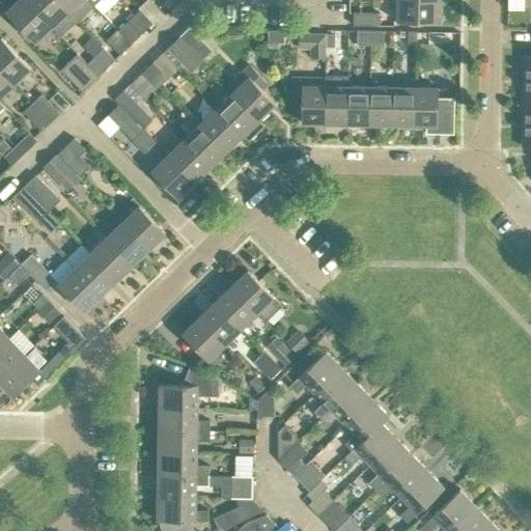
[(52,27),(26,0),(18,0),(5,11),(35,43),(52,27)]
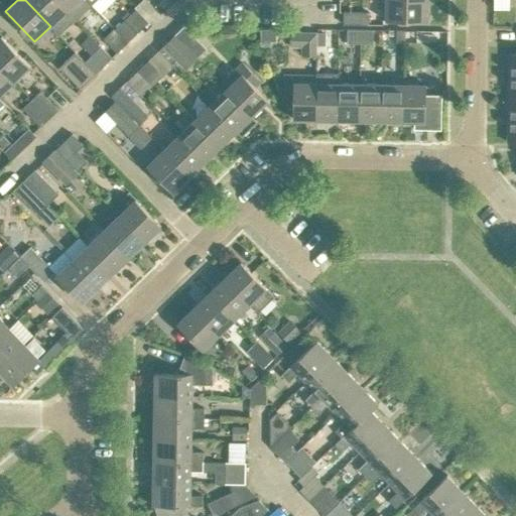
[(55,0),(25,0),(50,26),(58,35),(75,20),(55,0)]
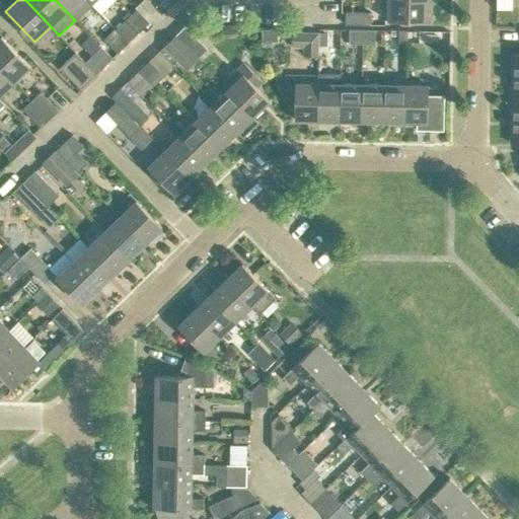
[(86,0),(56,0),(75,20),(90,5),(91,6),(91,5),(86,0)]
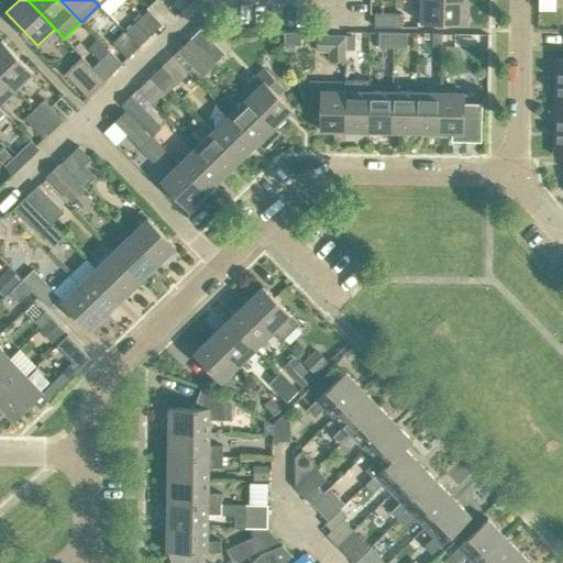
[(466,0),(420,0),(420,23),(466,23),(466,0)]
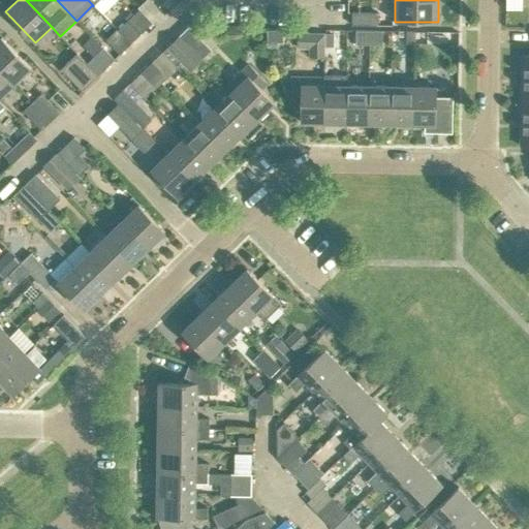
[(139,9),(133,14),(147,28),(152,23),(139,9)]
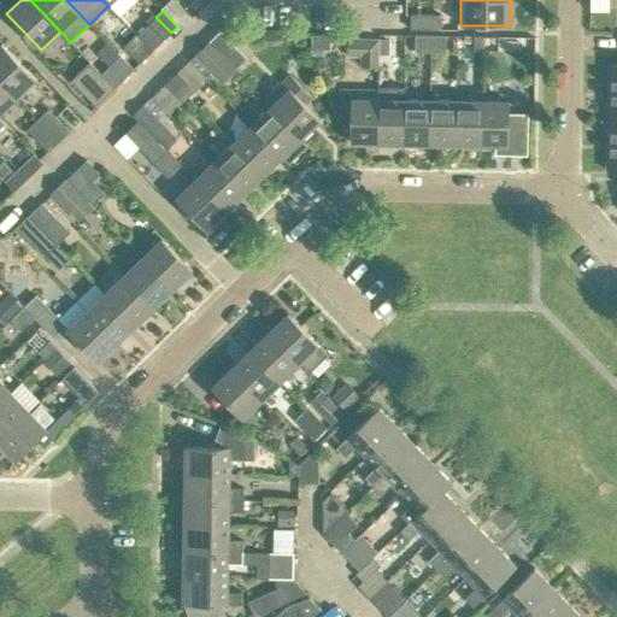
[(410,29),(441,30),(441,15),(411,15),(410,29)]
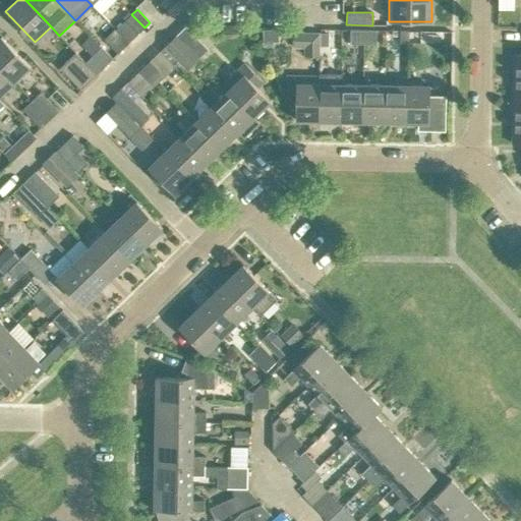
[(131,14),(116,30),(128,43),(145,27),(131,14)]
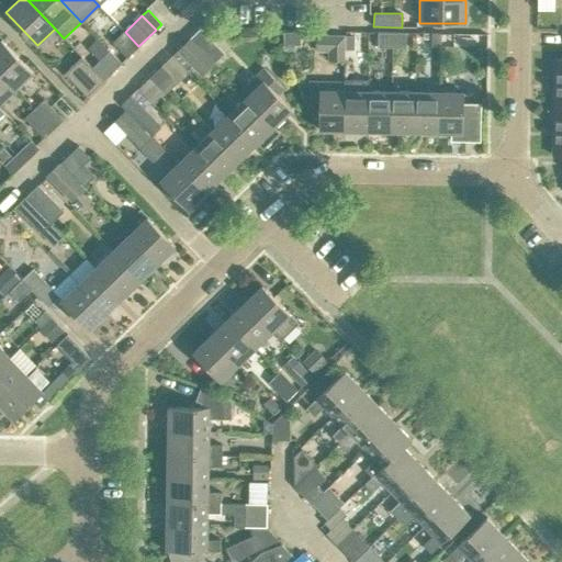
[(200,27),(189,38),(214,64),(224,53),(200,27)]
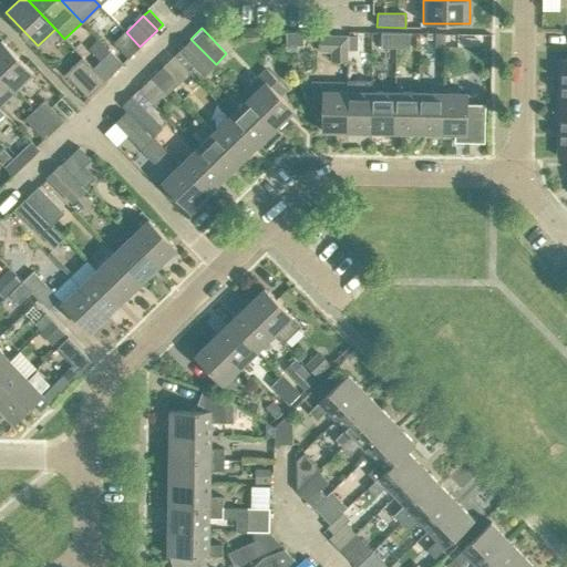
[(140,47),(126,32),(125,32),(115,43),(129,58),(140,47)]
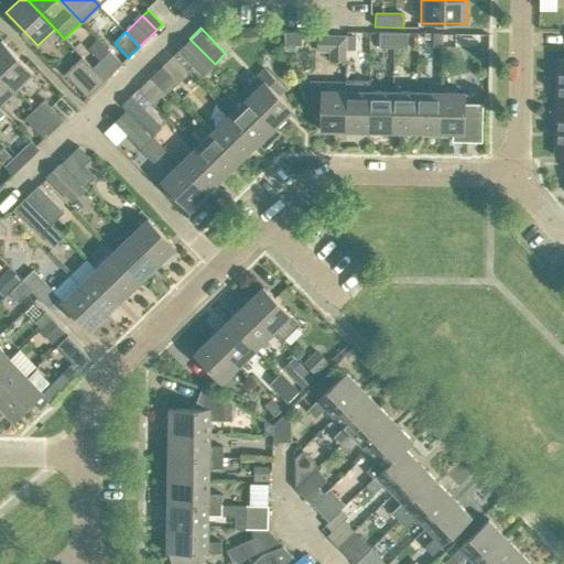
[(303,46),(303,32),(284,32),(284,46),(303,46)]
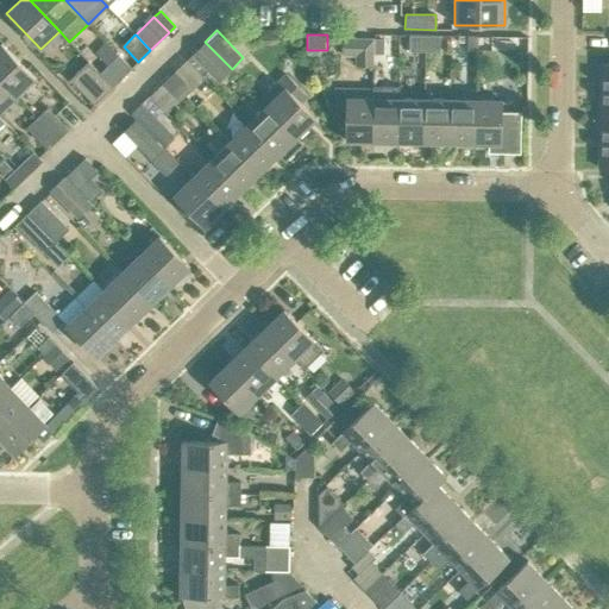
[(426,35),(426,50),(434,50),(435,36),(426,35)]
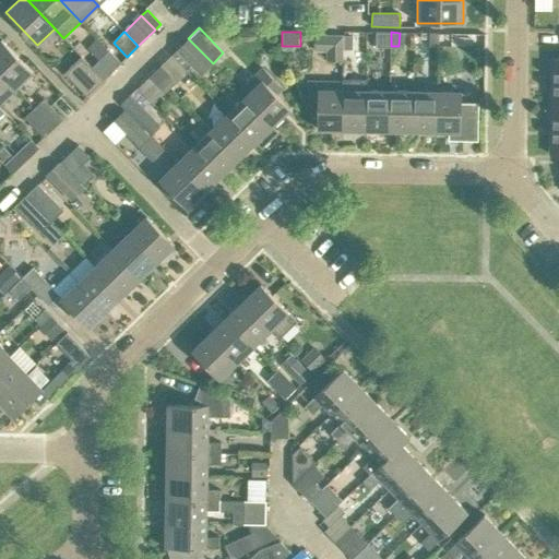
[(429,46),(438,47),(438,33),(429,33),(429,34),(429,39),(429,46)]
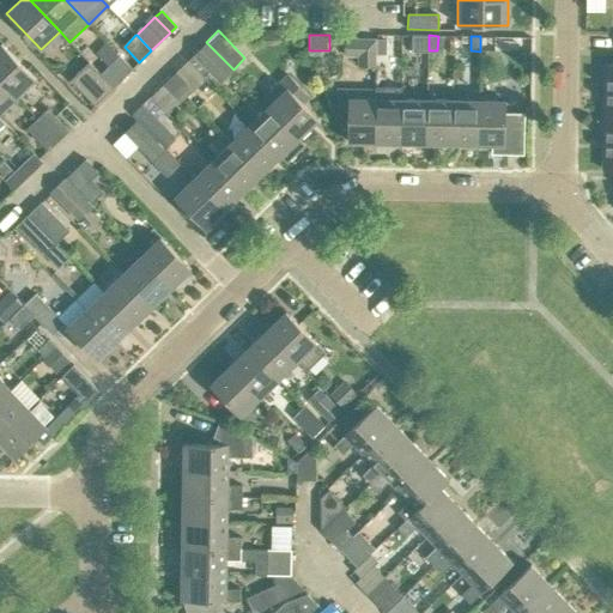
[(387,54),(387,40),(376,40),(376,54),(387,54)]
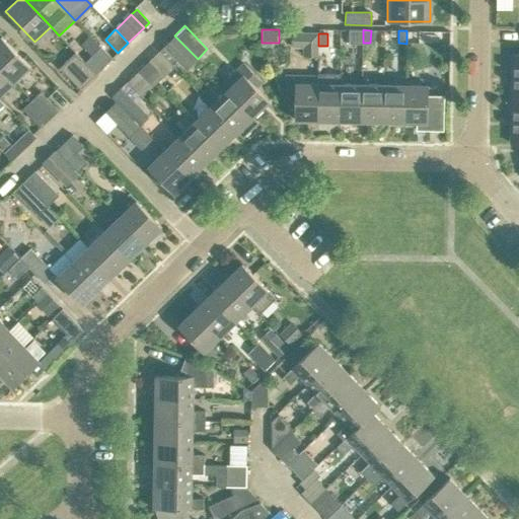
[(308,35),(284,34),(284,50),(296,50),(295,58),(307,58),(308,35)]
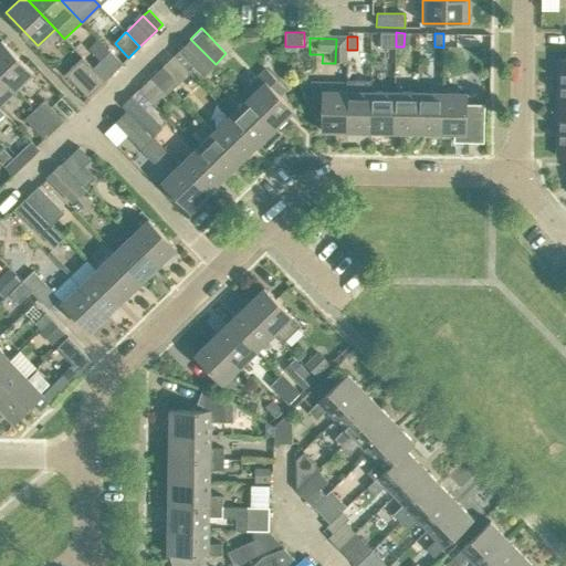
[(216,64),(190,39),(179,50),(203,75),(216,64)]
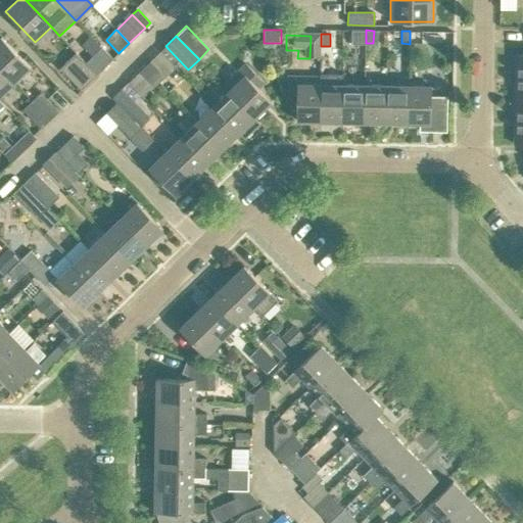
[(1,37),(0,38),(0,67),(14,83),(31,67),(1,37)]
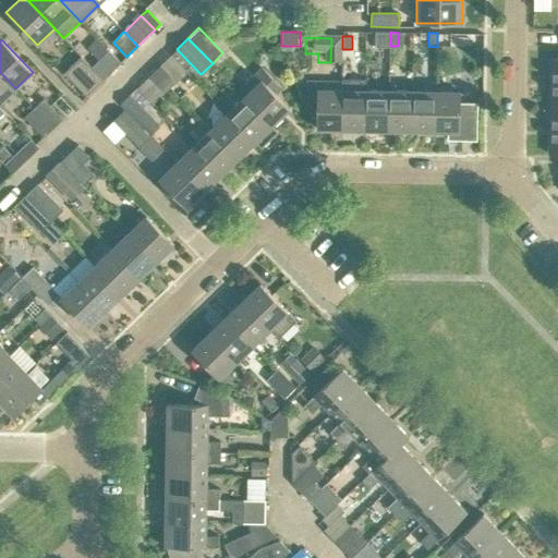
[(121,62),(111,52),(108,50),(95,63),(107,75),(121,62)]
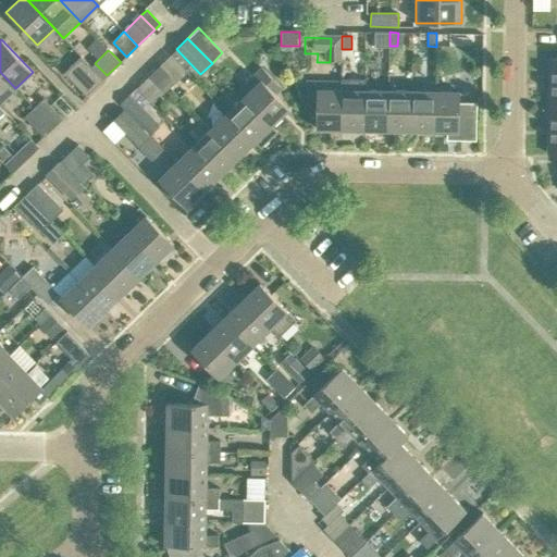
[(91,66),(82,56),(64,73),(86,96),(103,78),(91,66)]
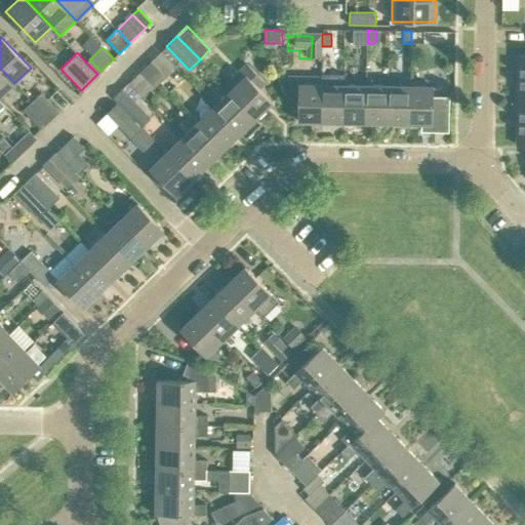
[(151,62),(145,67),(160,83),(166,78),(159,71),(151,62)]
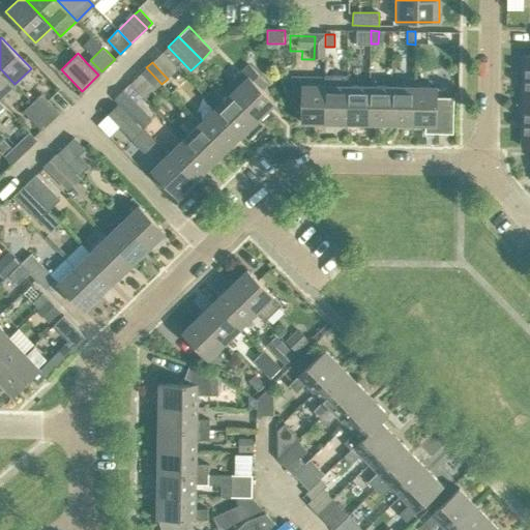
[(232,92),(258,119),(274,102),(261,89),(267,83),(248,64),(227,86),(232,92)]
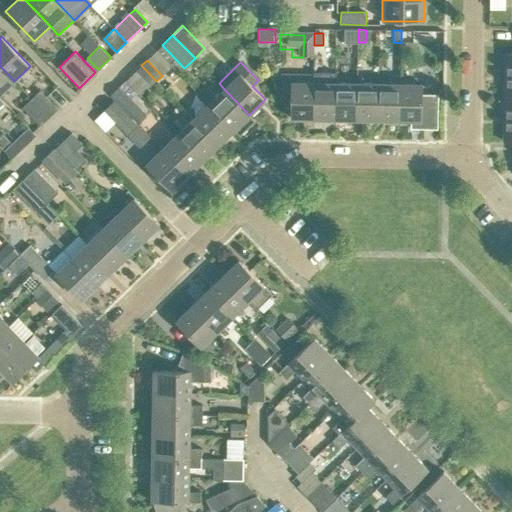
[(156,81),(141,65),(136,70),(144,79),(151,86),(156,81)]
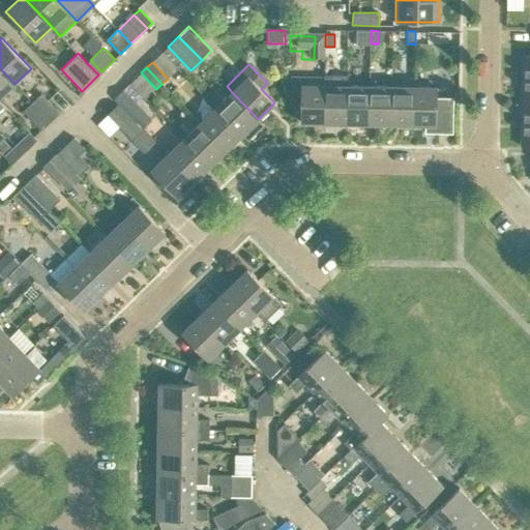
[(0,68),(0,97),(15,84),(0,68)]
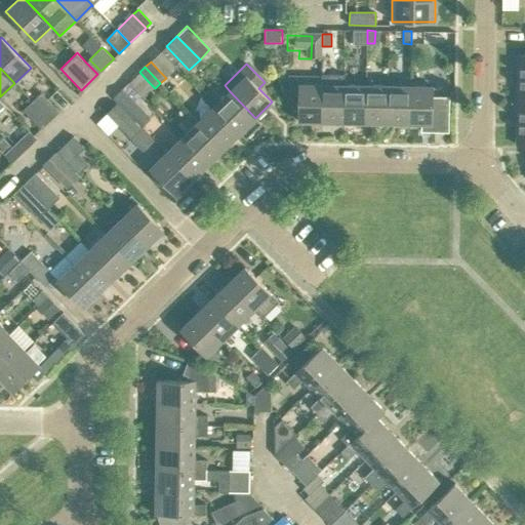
[(321,121),(344,122),(344,85),(344,75),(321,74),(321,76),(321,121)]
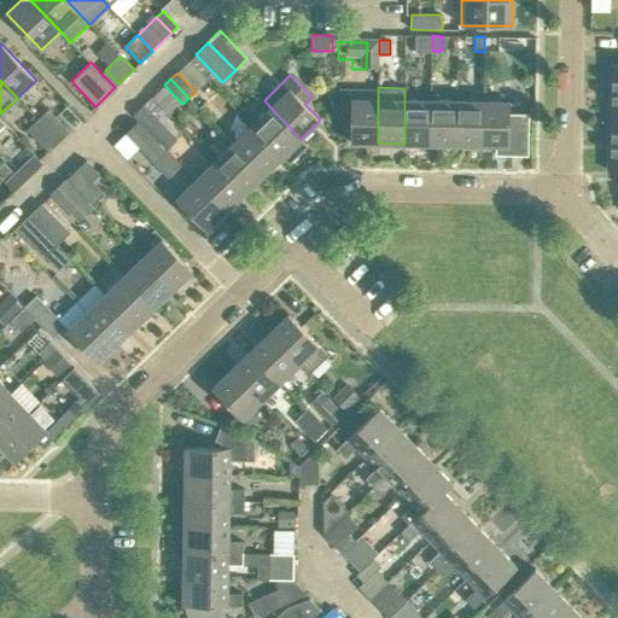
[(351,143),(378,143),(378,89),(339,89),(339,118),(351,118),(351,143)]
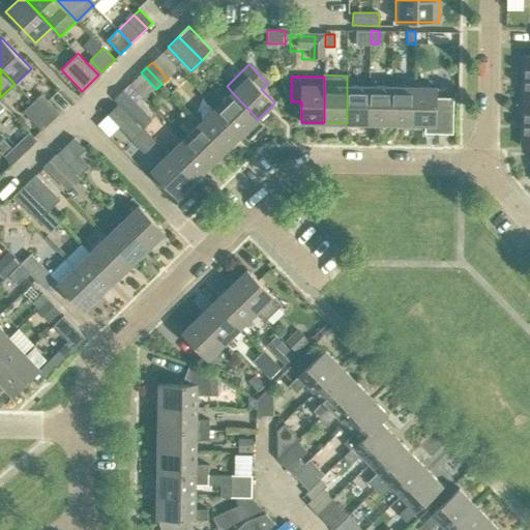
[(347,123),(369,123),(370,86),(347,86),(347,123)]
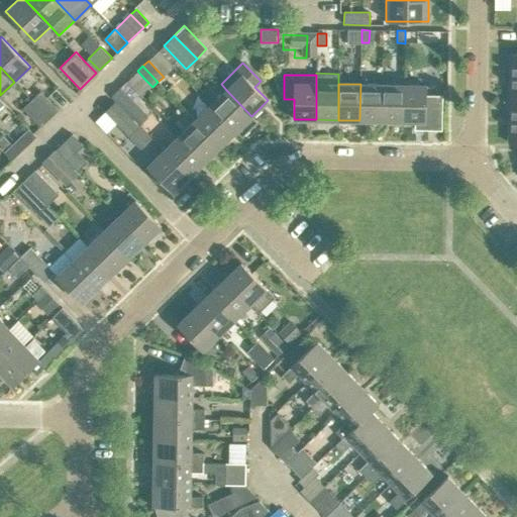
[(359,120),(382,120),(382,84),(360,84),(359,120)]
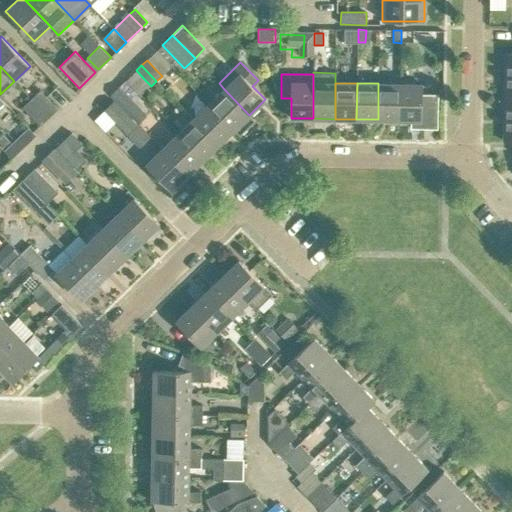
[(378,119),(399,120),(400,84),(378,83),(378,119)]
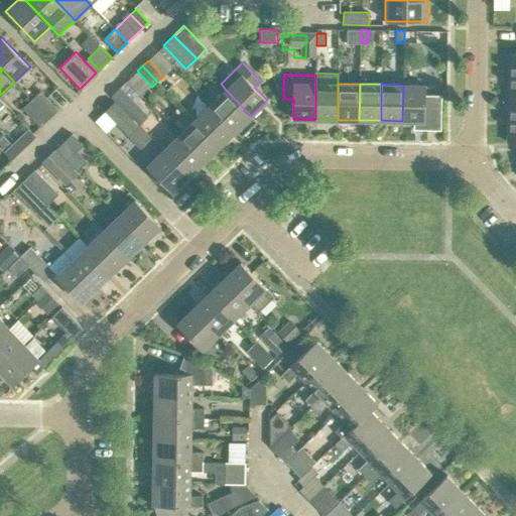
[(403,85),(402,121),(413,121),(413,129),(440,130),(441,95),(425,95),(425,85),(403,85)]
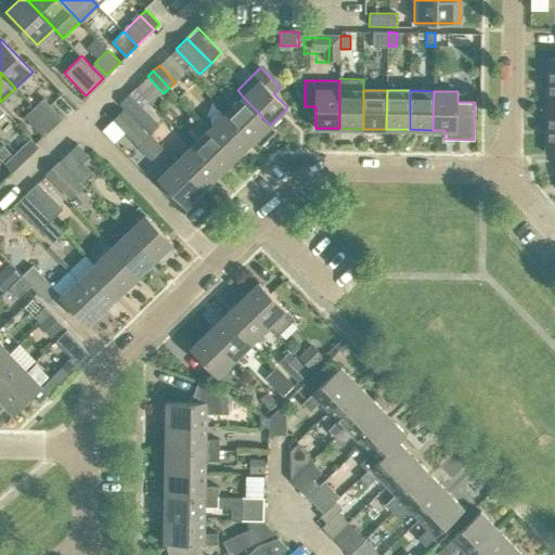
[(119,103),(150,134),(158,126),(129,94),(119,103)]
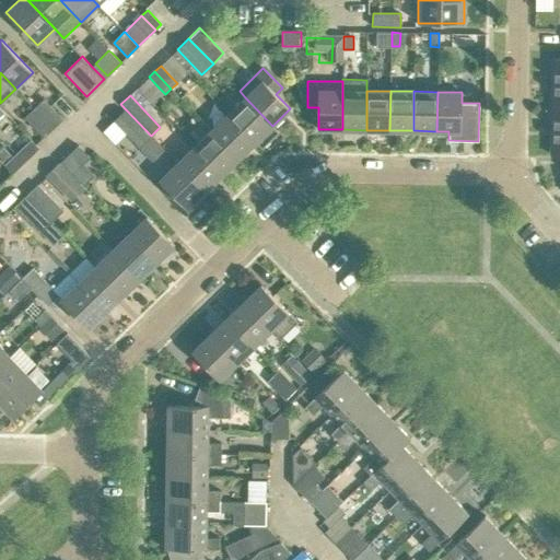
[(229,114),(256,142),(261,149),(279,131),(272,126),(245,97),(229,114)]
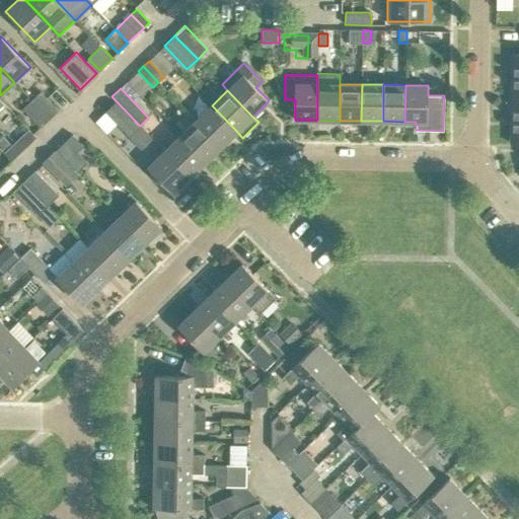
[(41,92),(31,100),(50,119),(59,110),(41,92)]
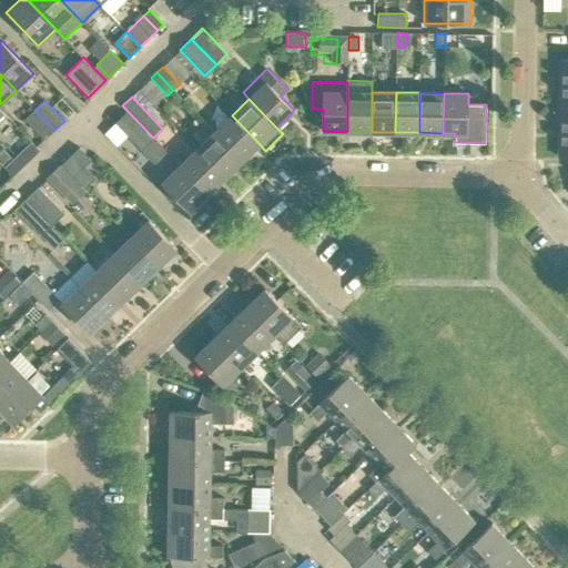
[(567,108),(559,108),(558,132),(567,131),(567,108)]
